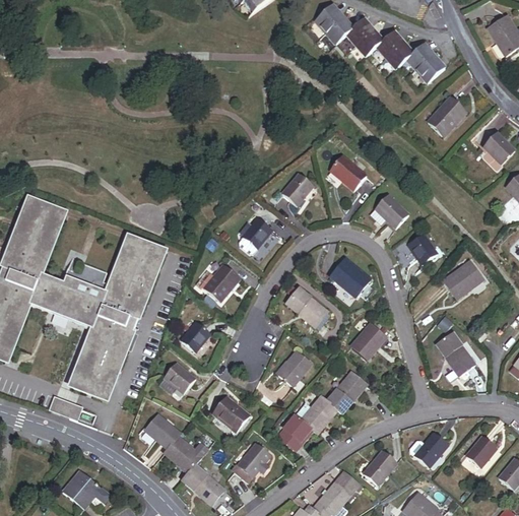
[(241,0),(242,1),(243,0),(247,0),(254,11),(269,0),(241,0)]
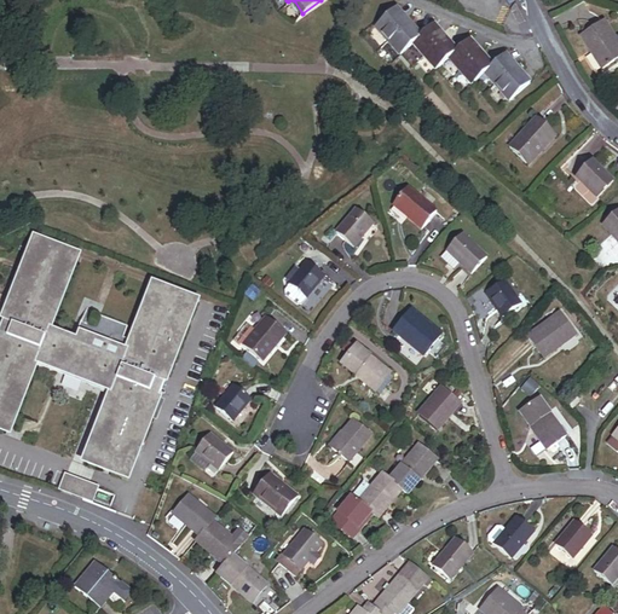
[(420,33),(396,5),(375,22),(400,51),(413,40),(420,33)]
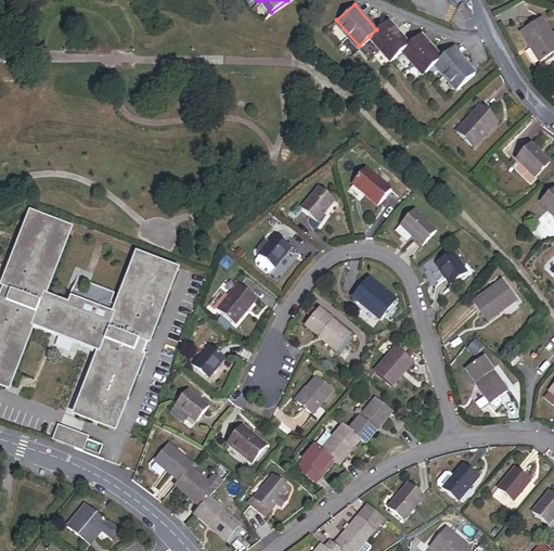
[(541,16),(520,29),(538,58),(553,48),(553,28),(551,31),(541,16)]
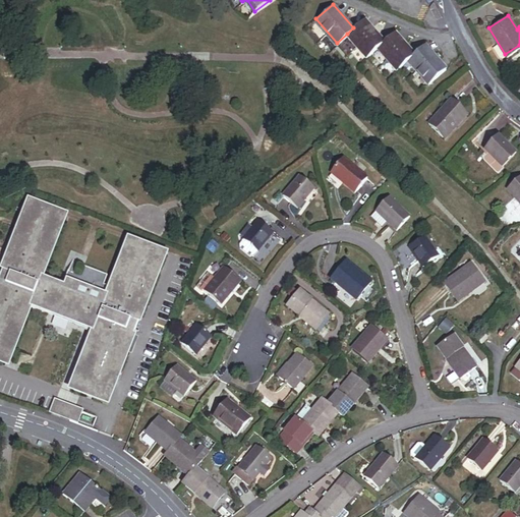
[(384,41),(364,18),(353,27),(347,34),(366,55),(378,46),(384,41)]
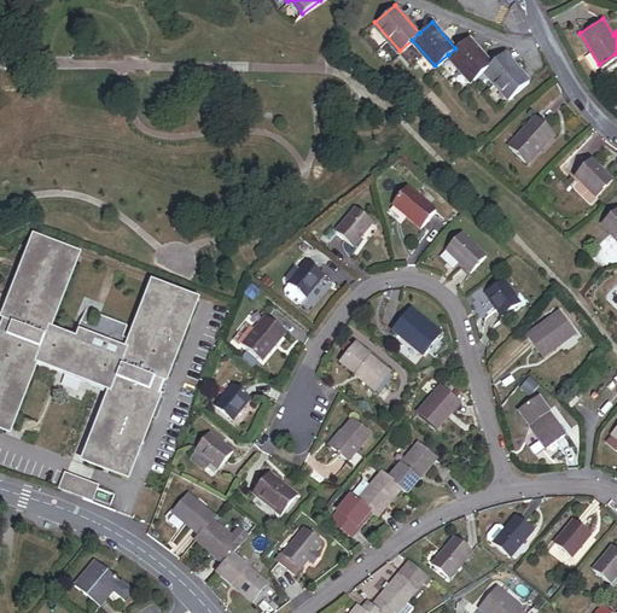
[(492,62),(469,36),(455,48),(448,54),(471,80),(483,69),(492,62)]
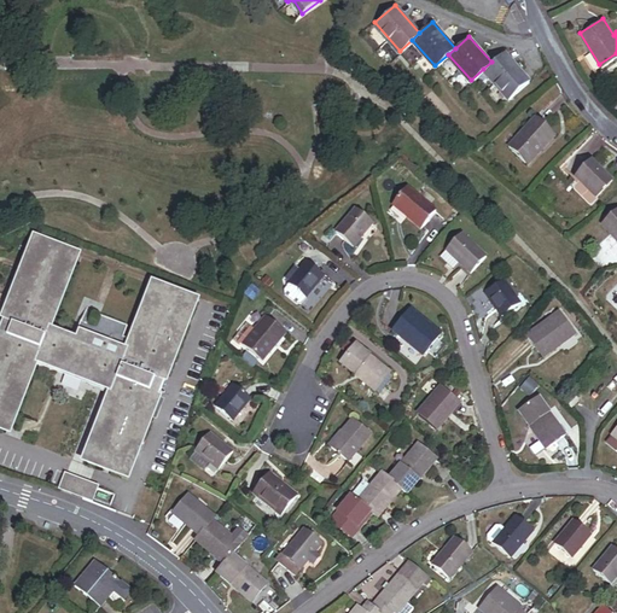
[(529,79),(505,51),(492,62),(483,69),(507,98),(529,79)]
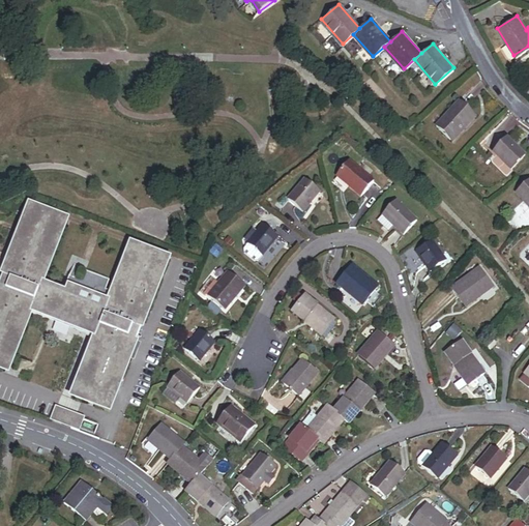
[(459,99),(435,123),(451,138),(474,114),(459,99)]
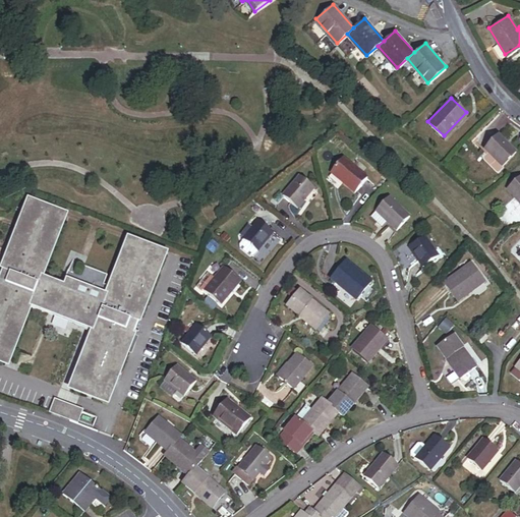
[(498,132),(483,147),(501,163),(515,150),(498,132)]
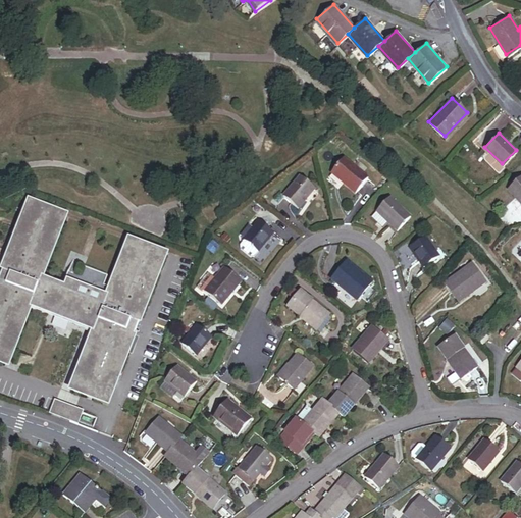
[(343,156),(331,170),(354,190),(366,175),(343,156)]
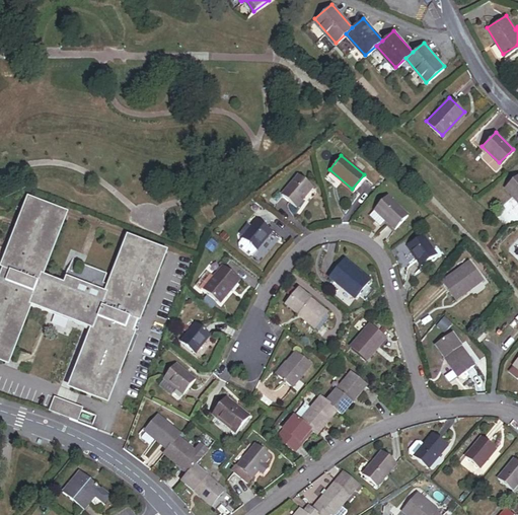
[(295,204),(311,186),(297,173),(281,192),(295,204)]
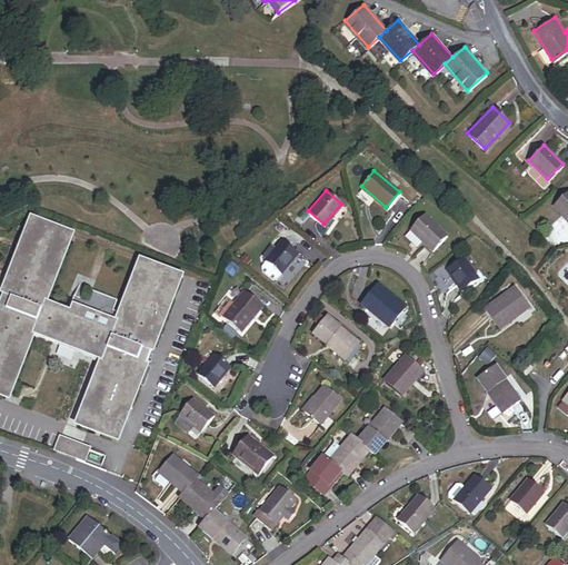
[(567,191),(554,204),(562,214),(541,231),(554,241),(567,238),(567,191)]
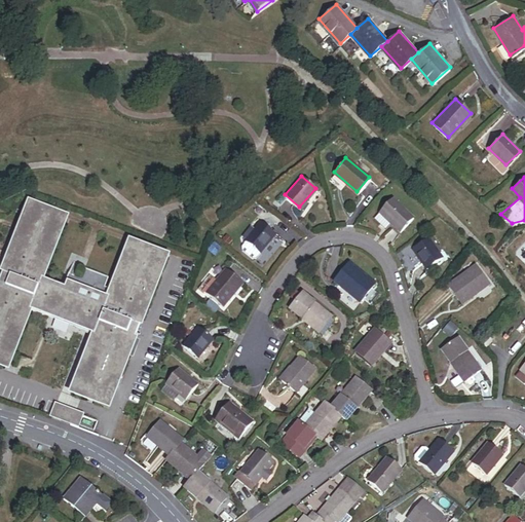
[(412,216),(391,196),(373,216),(384,226),(389,221),(399,229),(412,216)]
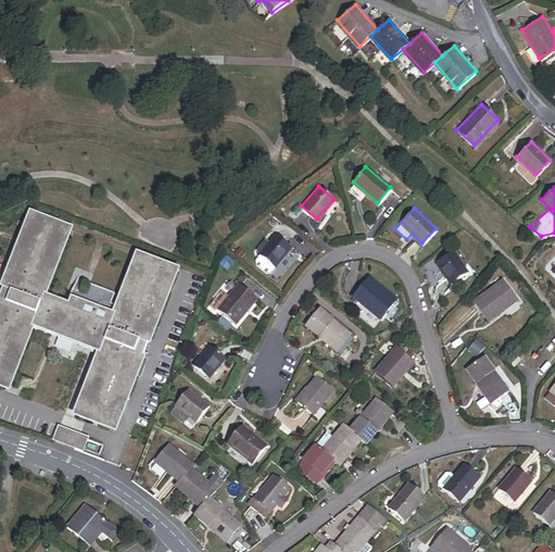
[(101,347),(77,409),(90,413),(88,417),(114,427),(176,266),(150,256),(148,261),(136,255),(117,303),(116,305),(106,302),(111,292),(88,284),(88,281),(84,279),(80,289),(73,286),(70,296),(73,297),(71,303),(67,302),(43,292),(67,229),(55,225),(57,221),(30,211),(0,289),(0,377),(9,381),(34,318),(35,314),(103,341),(101,347)]
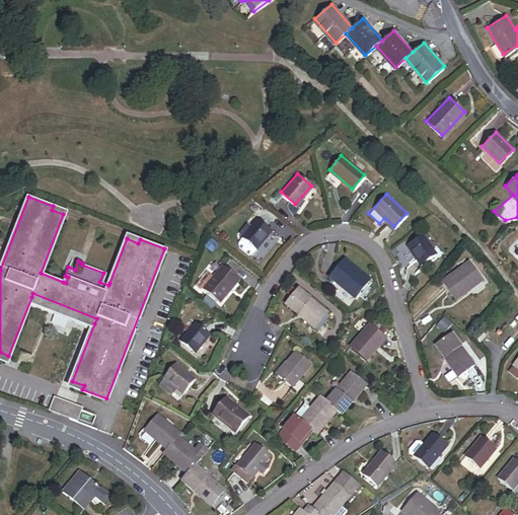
[(251,251),(271,229),(256,217),(250,224),(241,234),(237,239),(237,242),(248,251),(251,251)]
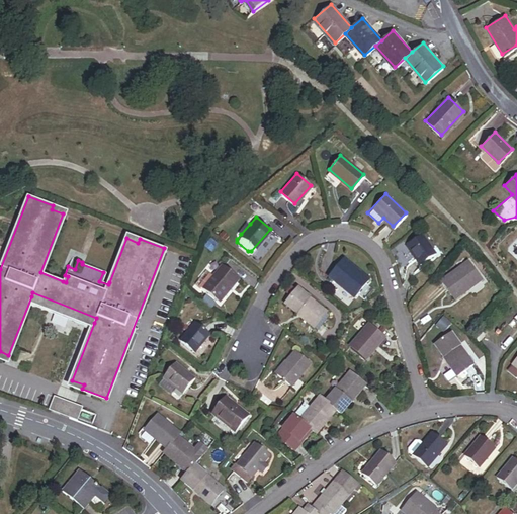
[(241,234),(250,224),(246,220),(237,231),(241,234)]
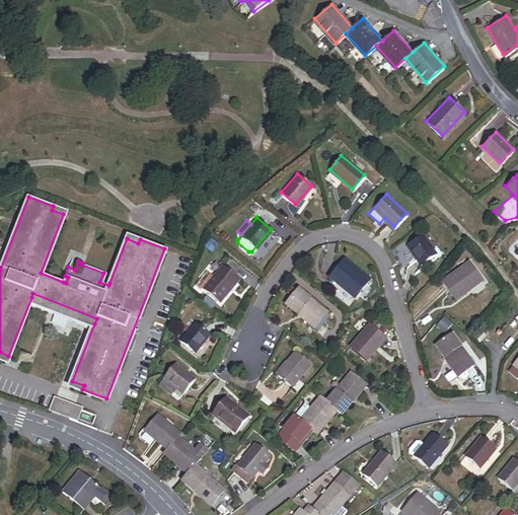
[(435,252),(423,233),(408,243),(420,263),(435,252)]
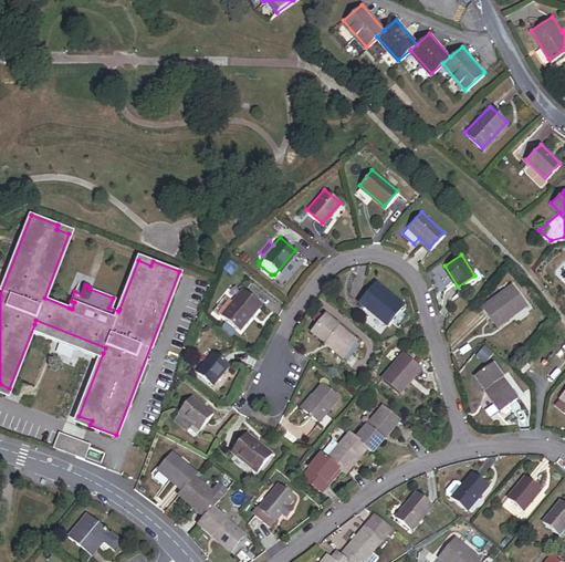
[(236,264),(229,259),(222,267),(229,272),(236,264)]
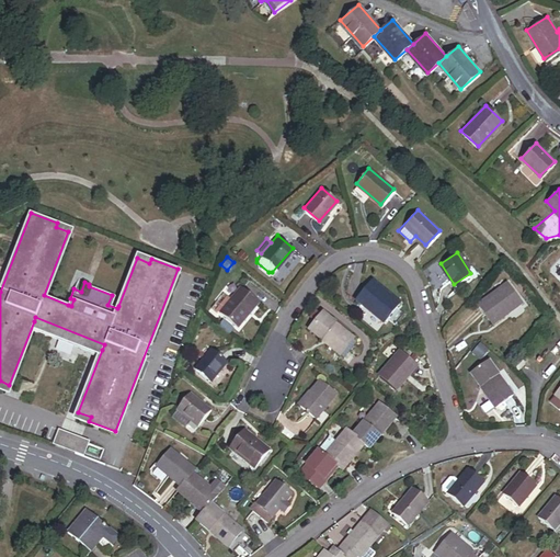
[(373,277),(356,296),(384,319),(399,300),(373,277)]
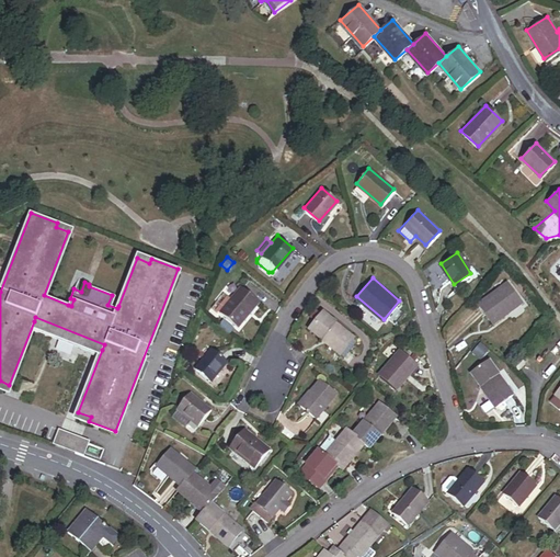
[(491,320),(520,300),(506,282),(478,302),(491,320)]
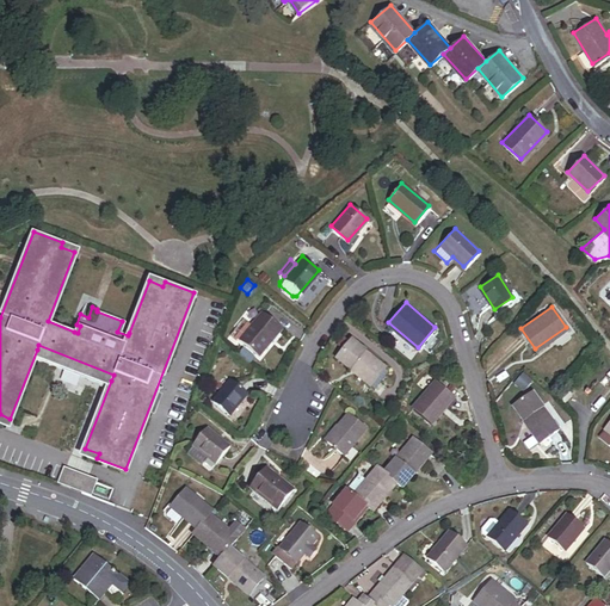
[(117,332),(128,335),(129,333),(121,329),(125,320),(97,309),(97,311),(122,321),(117,332)]
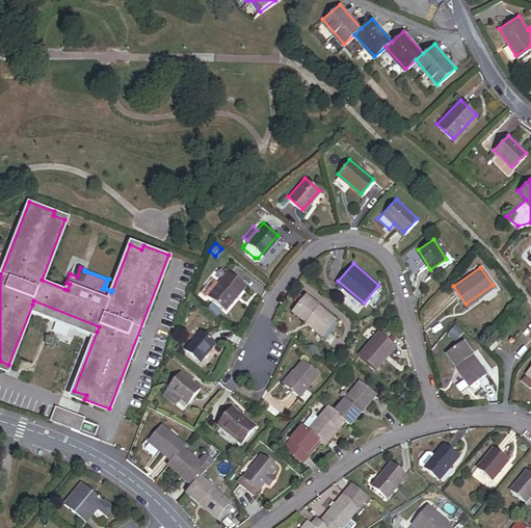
[(228,271),(208,293),(224,308),(243,285),(228,271)]
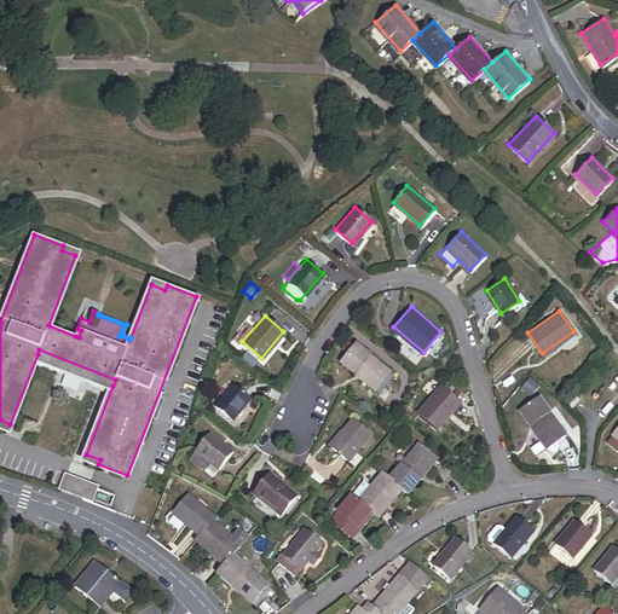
[(346,353),(352,345),(347,340),(340,348),(346,353)]
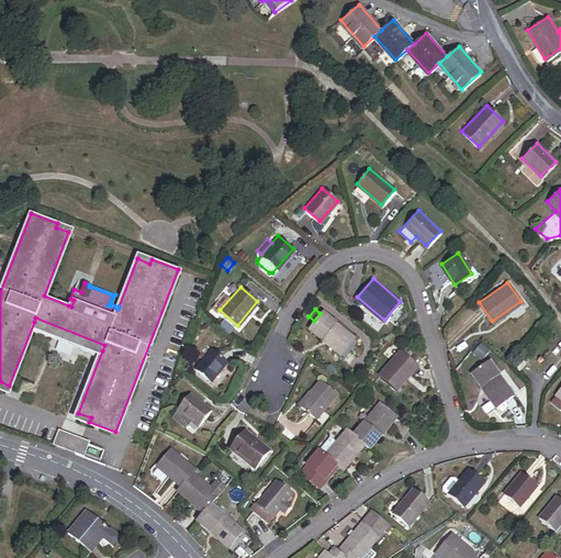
[(309,327),(322,338),(324,336),(336,346),(345,336),(351,341),(355,336),(336,322),(335,323),(322,312),(320,313),(314,321),(309,327)]
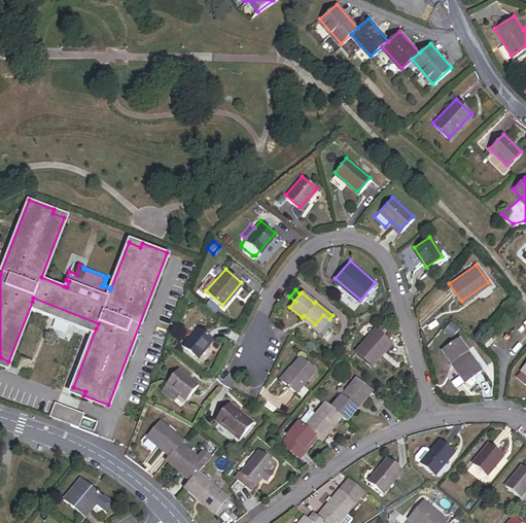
[(33,298),(32,302),(77,319),(77,321),(96,328),(98,323),(33,298)]
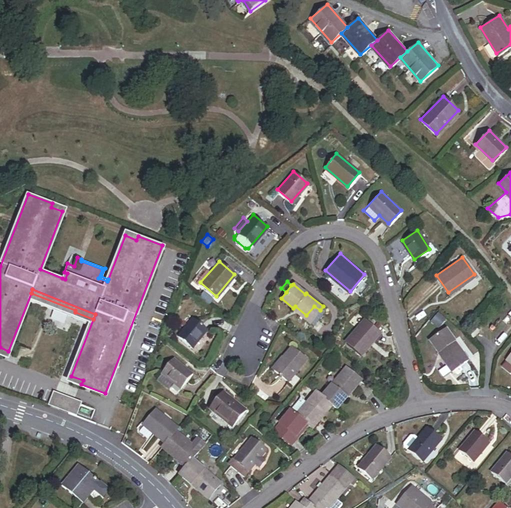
[(293,308),(292,309),(309,323),(320,310),(314,306),(306,315),(295,306),(293,308)]
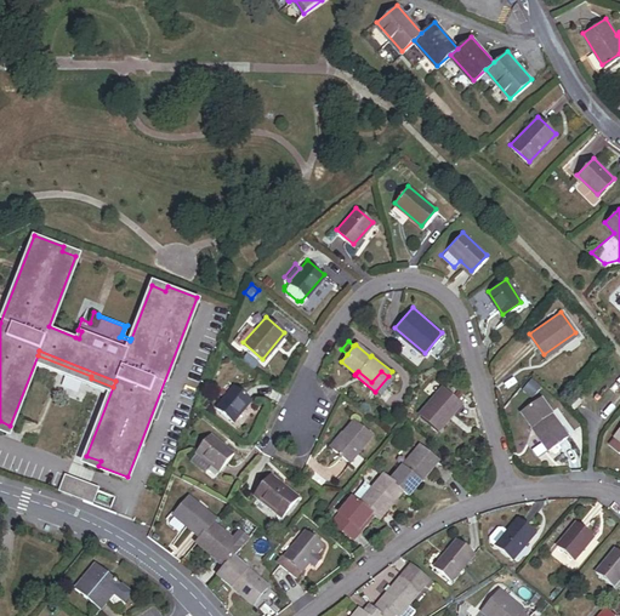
[(233,383),(215,405),(232,418),(250,397),(233,383)]
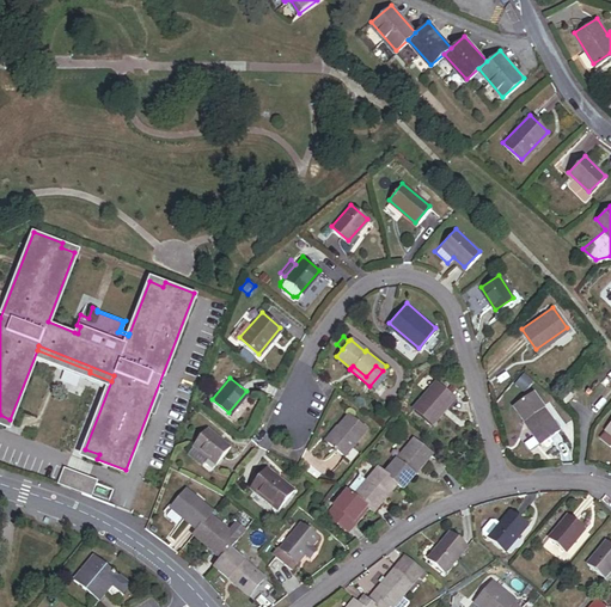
[(413,405),(431,421),(453,394),(435,380),(413,405)]
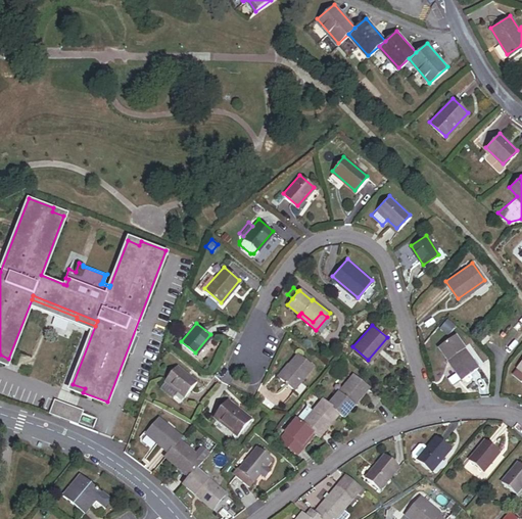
[(481,330),(476,336),(482,341),(488,335),(481,330)]
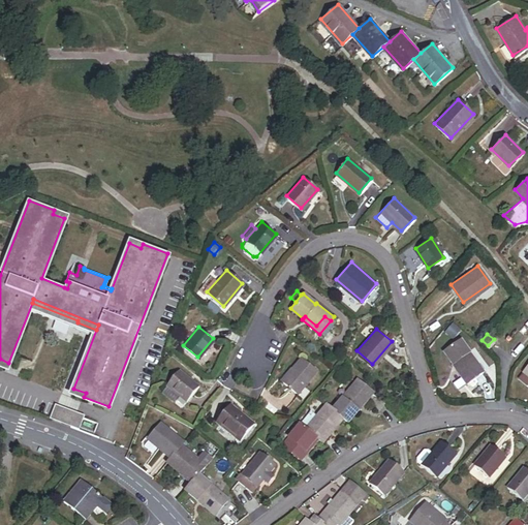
[(480,370),(468,351),(468,349),(460,337),(442,349),(452,363),(455,361),(463,373),(473,366),(477,372),(480,370)]
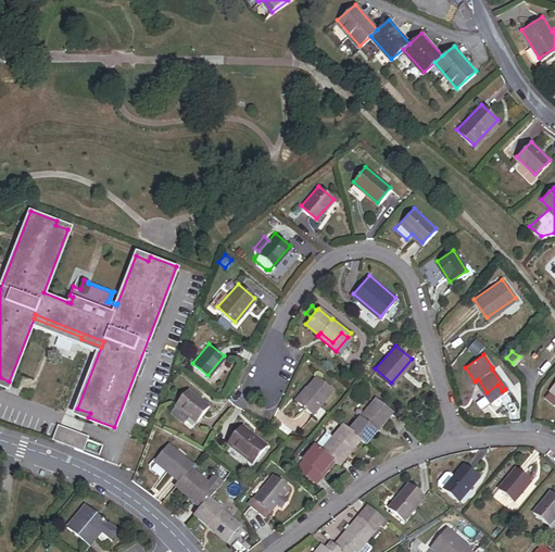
[(299,399),(313,412),(332,390),(316,375),(307,385),(310,387),(299,399)]
